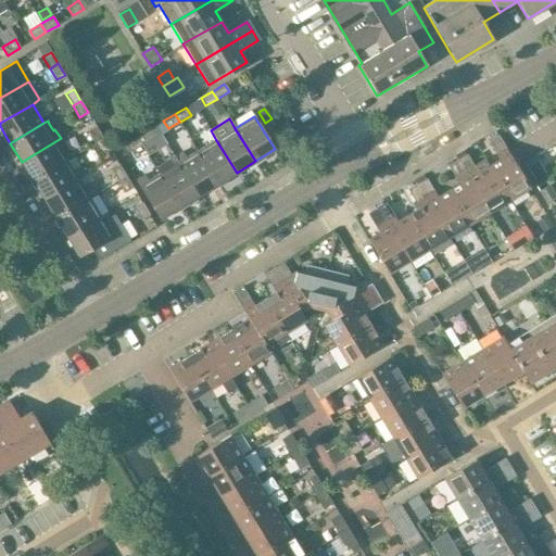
[(89,131),(96,143),(104,139),(97,127),(89,131)]
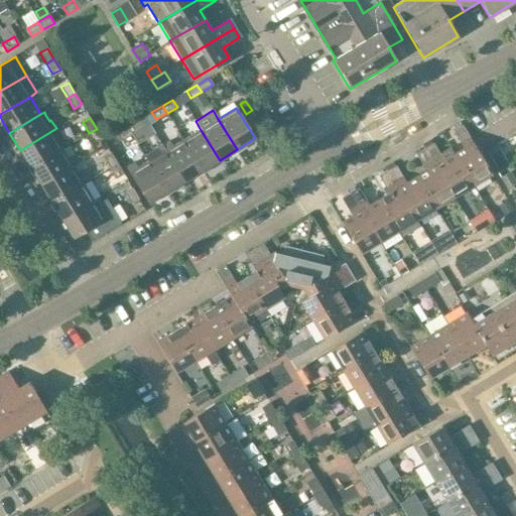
[(138,121),(128,127),(132,134),(143,128),(138,121)]
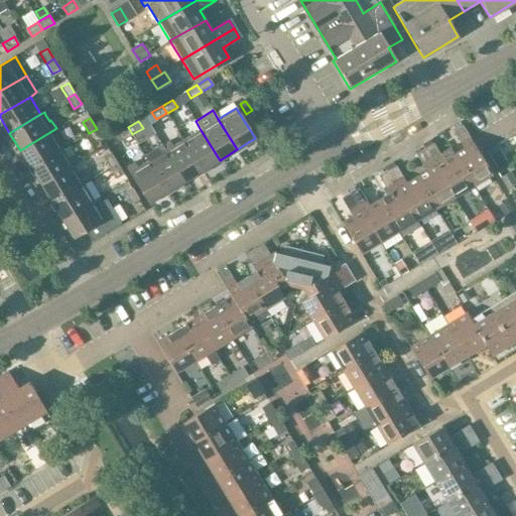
[(464,147),(454,153),(473,185),(492,174),(462,124),(453,130),(464,147)]
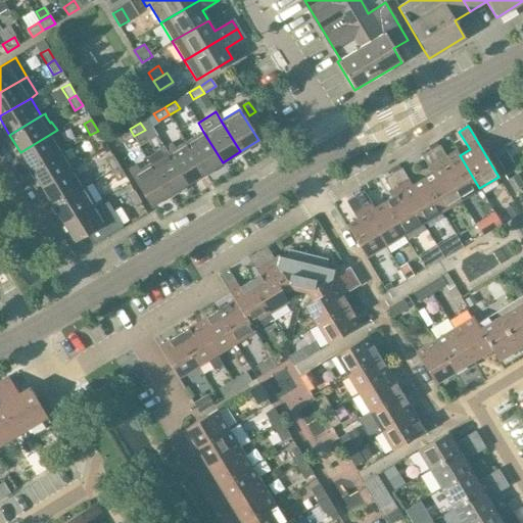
[(134,136),(130,129),(119,136),(123,143),(134,136)]
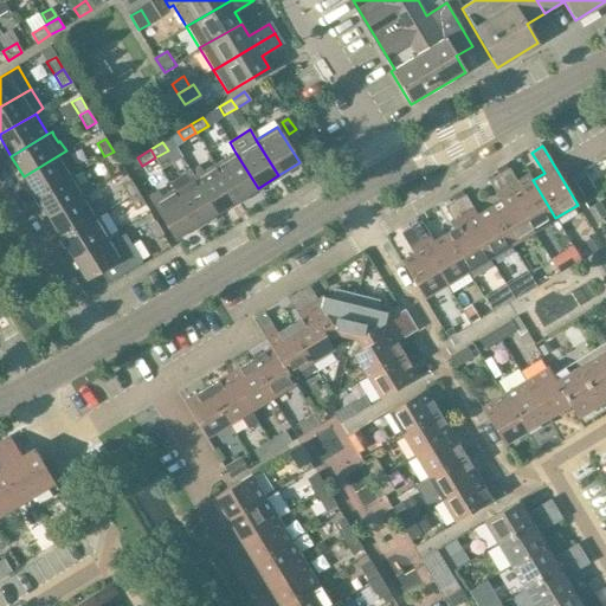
[(24,176),(36,198),(72,175),(78,172),(66,152),(24,176)]
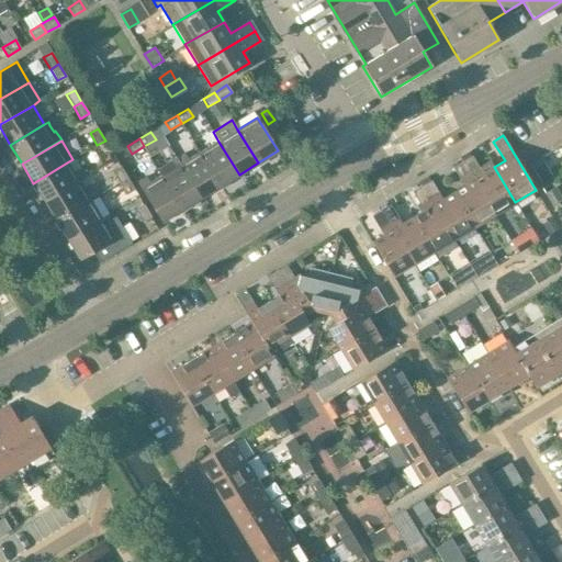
[(105,141),(97,145),(93,147),(100,159),(112,153),(105,141)]
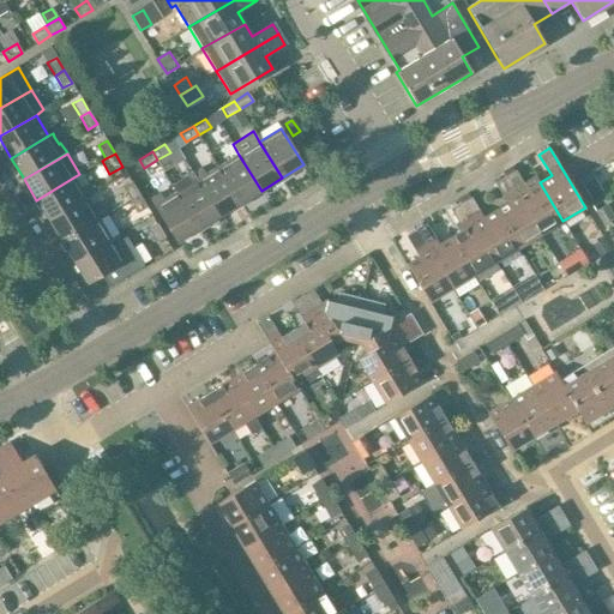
[(239,155),(218,167),(241,204),(262,191),(239,155)]
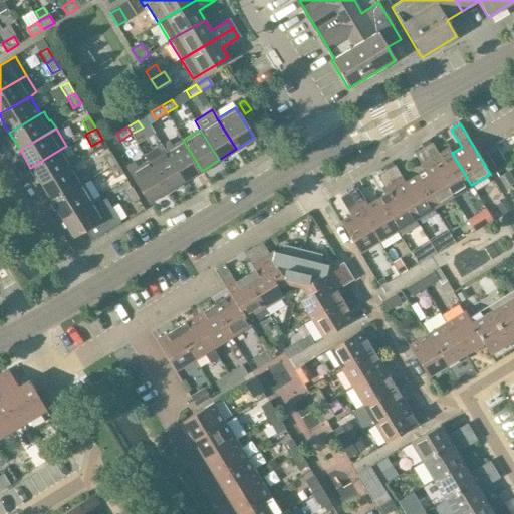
[(169,141),(163,146),(185,181),(202,171),(183,140),(173,146),(169,141)]
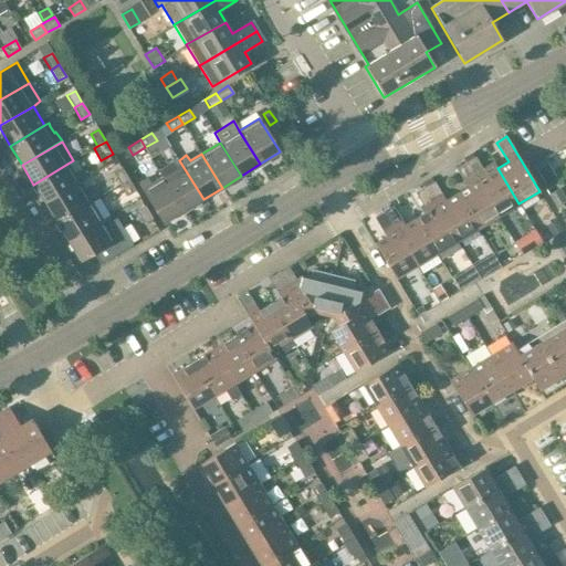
[(474,156),(465,163),(498,216),(519,203),(498,168),(494,163),(483,169),(474,156)]
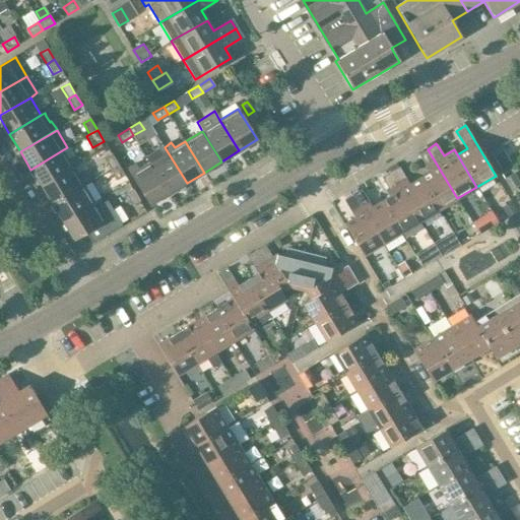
[(165,147),(147,157),(150,163),(169,194),(187,183),(165,147)]
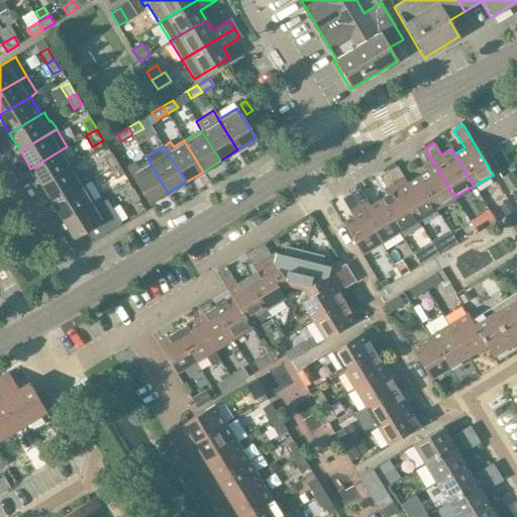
[(426,171),(416,177),(436,208),(454,197),(425,148),(416,153),(426,171)]
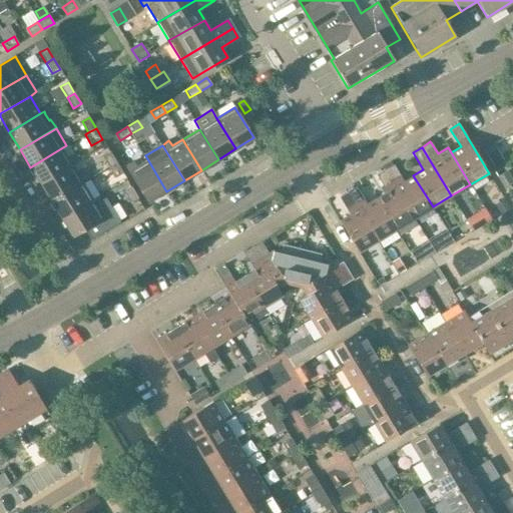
[(61,148),(30,167),(40,184),(78,161),(76,157),(71,156),(67,158),(61,148)]
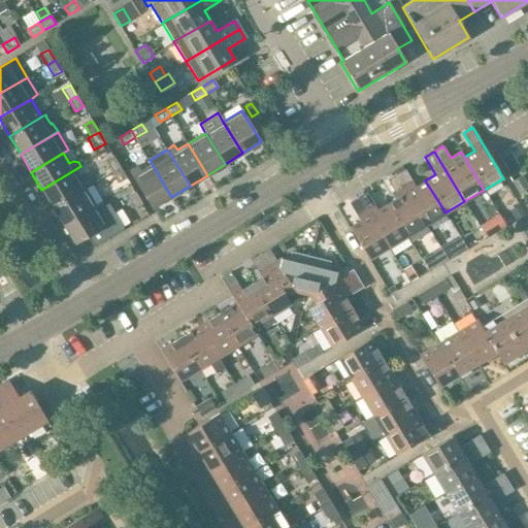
[(500,161),(507,172),(519,165),(510,154),(500,161)]
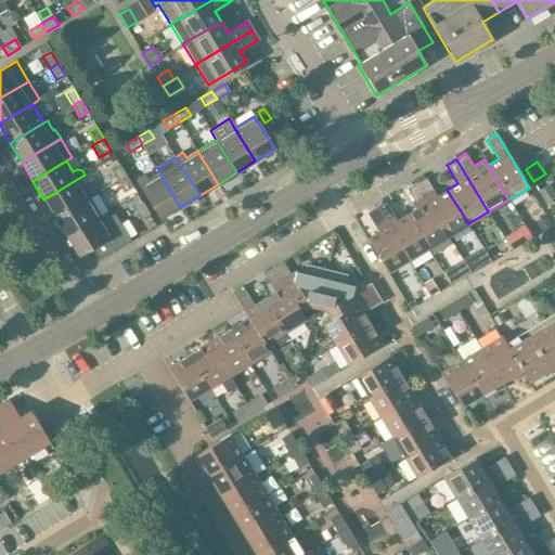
[(111,169),(118,181),(126,176),(119,165),(111,169)]
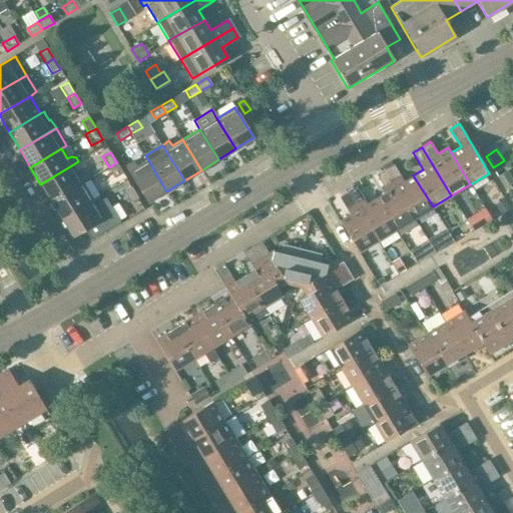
[(40,184),(51,202),(82,183),(76,173),(87,166),(83,158),(78,161),(40,184)]
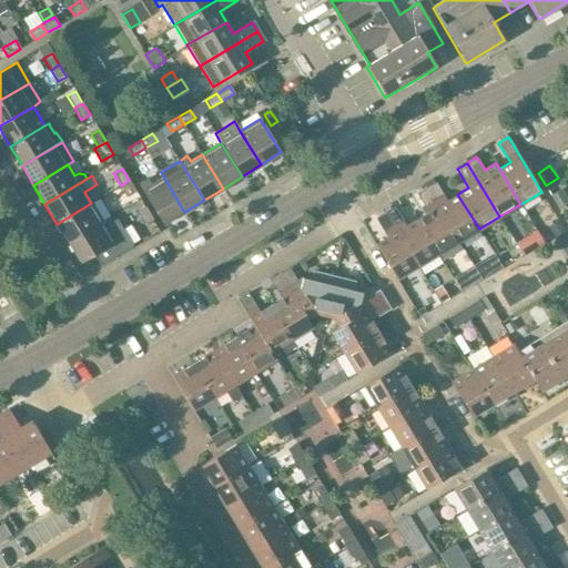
[(148,180),(140,184),(143,190),(164,224),(168,222),(184,212),(164,178),(151,185),(148,180)]
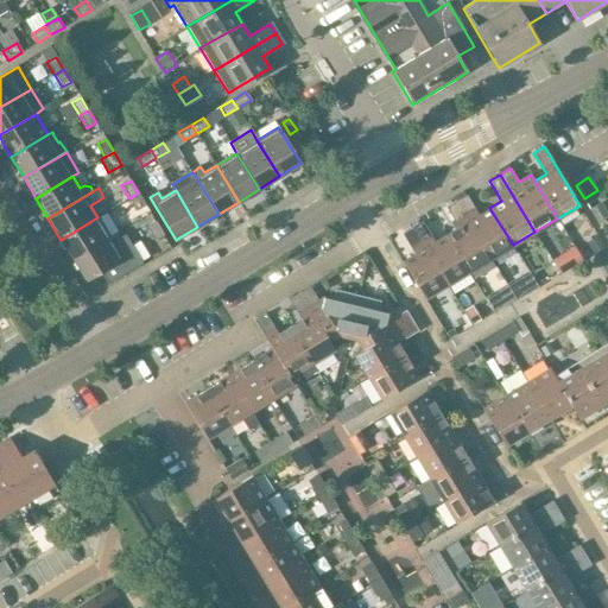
[(138,192),(130,198),(137,211),(146,206),(138,192)]
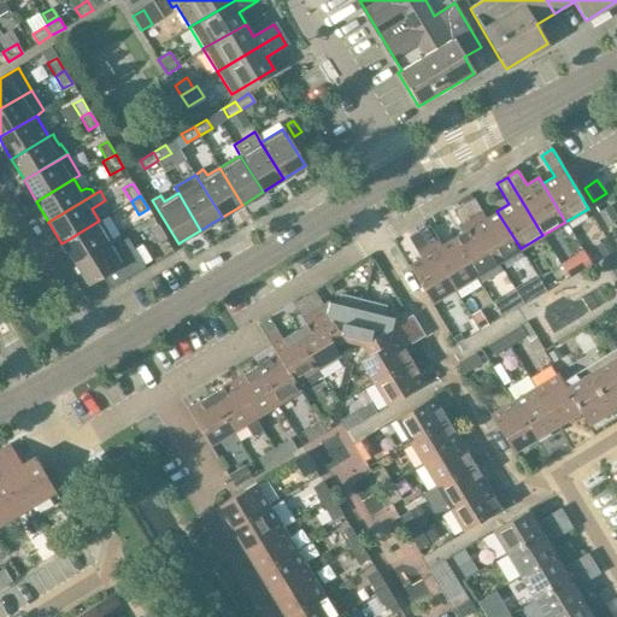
[(472,198),(463,204),(498,263),(521,248),(497,211),(486,218),(472,198)]
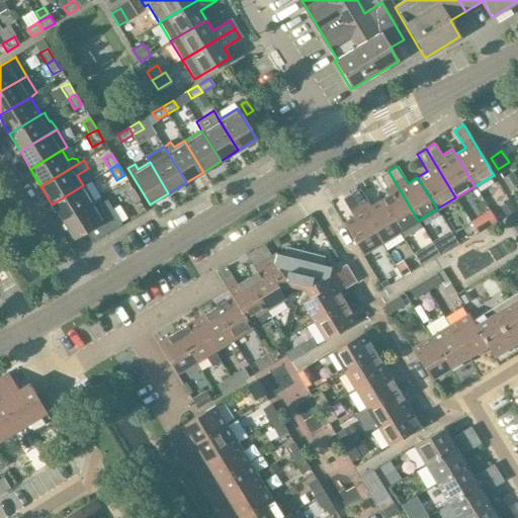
[(389,171),(379,176),(390,193),(380,199),(400,232),(414,223),(418,221),(389,171)]
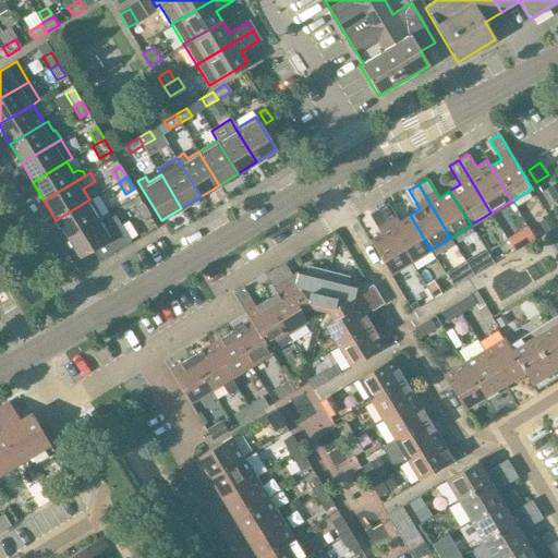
[(541,193),(548,205),(557,198),(552,186),(541,193)]
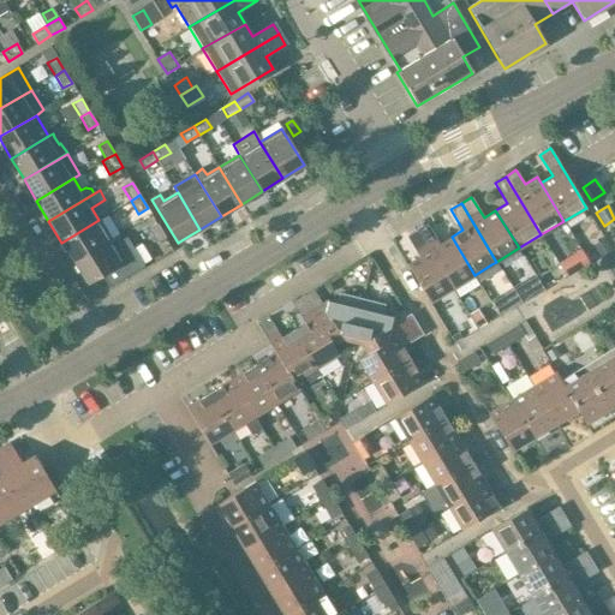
[(61,243),(75,263),(112,240),(99,220),(61,243)]
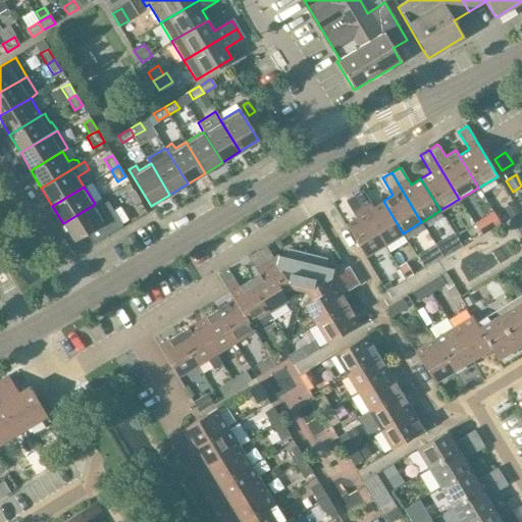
[(362,190),(354,195),(383,245),(403,233),(383,201),(373,207),(362,190)]
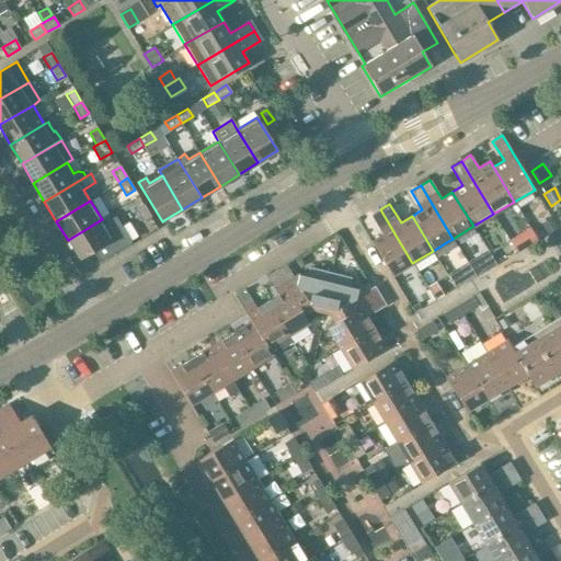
[(136,209),(142,221),(151,216),(144,205),(136,209)]
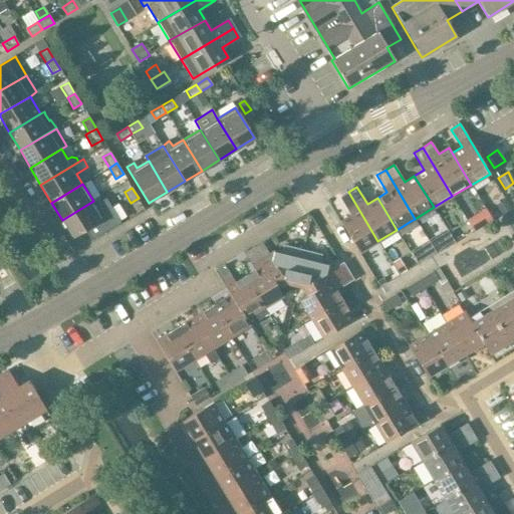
[(377,241),(348,192),(339,198),(349,215),(339,221),(358,253),(377,241)]
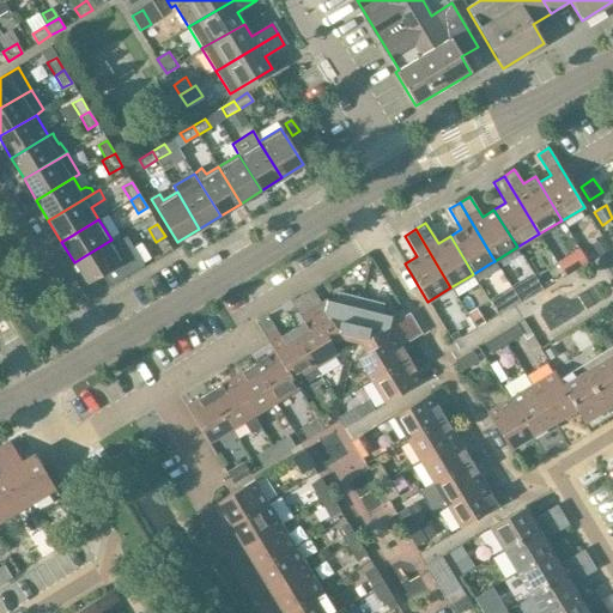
[(111,240),(74,262),(87,284),(102,275),(109,287),(144,267),(137,254),(127,237),(120,241),(117,236),(111,240)]
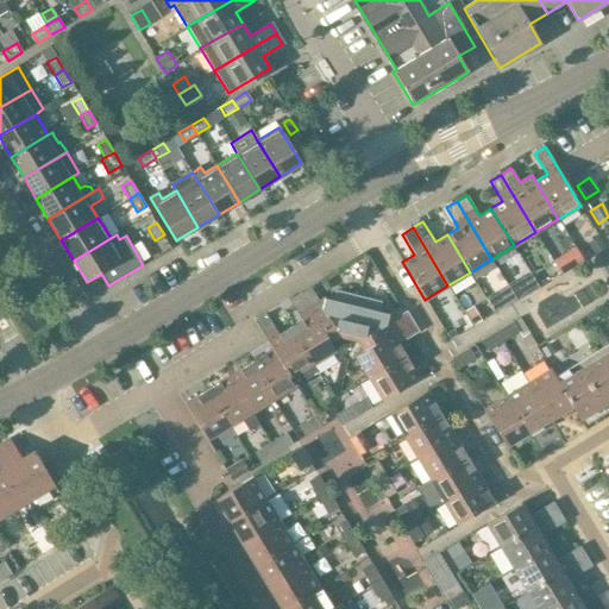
[(600,236),(588,244),(594,252),(595,255),(607,248),(606,245),(600,236)]
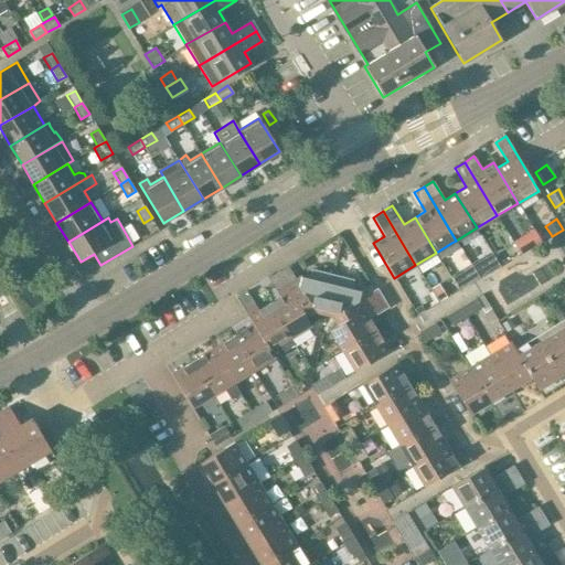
[(533,230),(513,242),(520,253),(521,254),(530,249),(541,242),(540,241),(535,232),(533,230)]
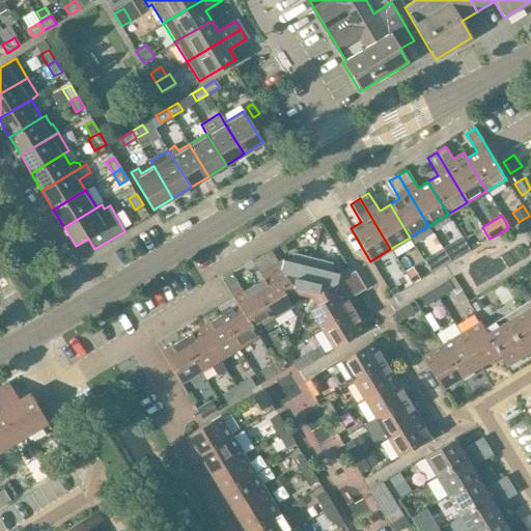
[(462,238),(443,249),(451,262),(470,251),(462,238)]
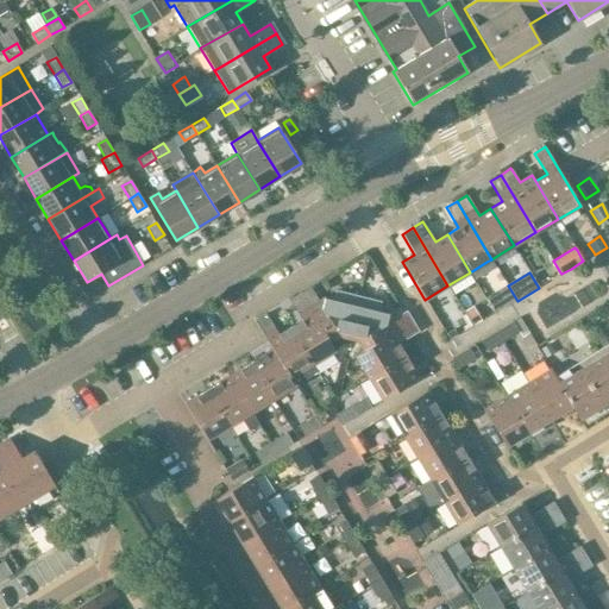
[(309,286),(289,299),(299,293),(328,343),(331,341),(334,347),(350,338),(359,295),(337,289),(333,300),(325,297),(319,301),(311,287),(309,286)]
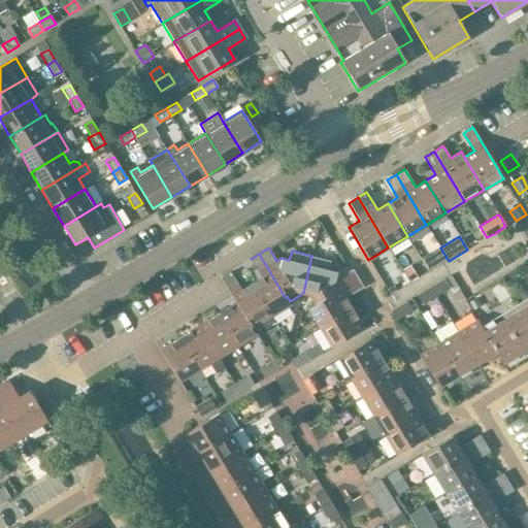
[(440,248),(421,259),(429,272),(442,264),(449,260),(440,248)]
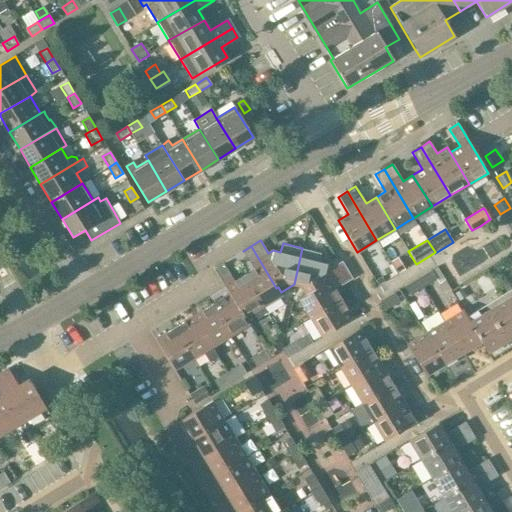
[(251,246),(243,251),(243,252),(253,268),(244,274),(263,306),(282,295),(278,287),(276,288),(251,246)]
